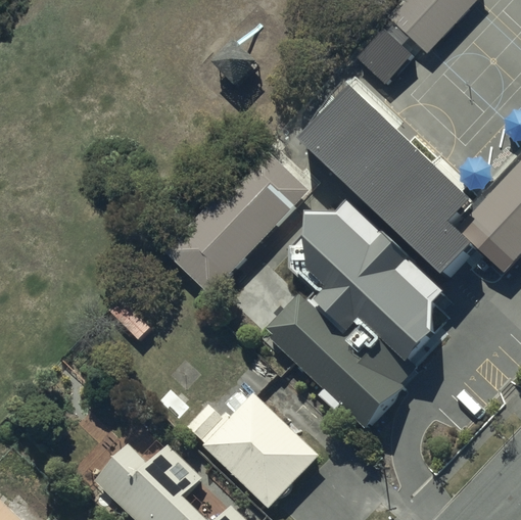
[(419,0),(405,16),(437,46),(479,0),(419,0)]
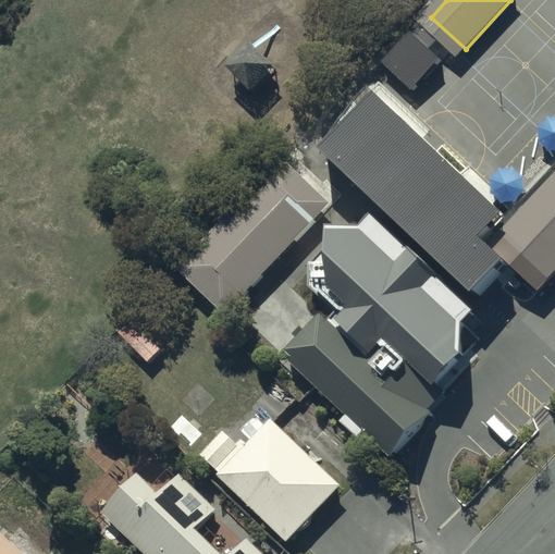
[(439,56),(411,28),(371,71),(398,99),(439,56)]
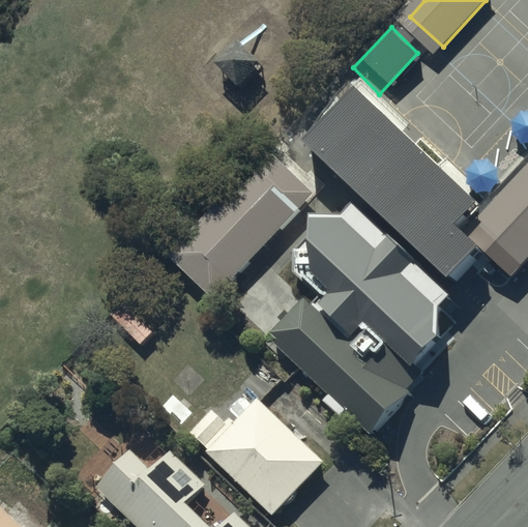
[(236,88),(263,60),(246,45),(242,50),(235,42),(213,66),(236,88)]
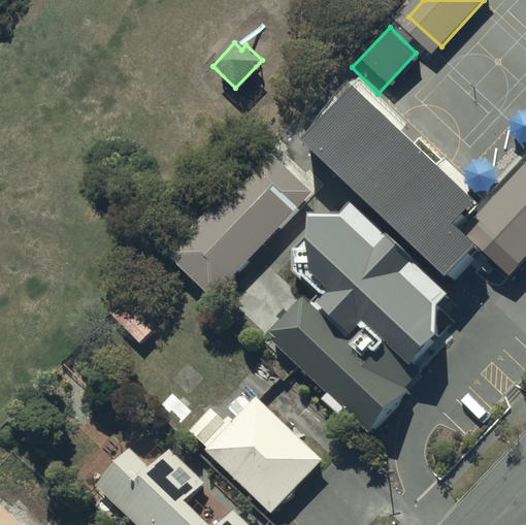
[(473,207),(352,89),(310,131),(432,250),(473,207)]
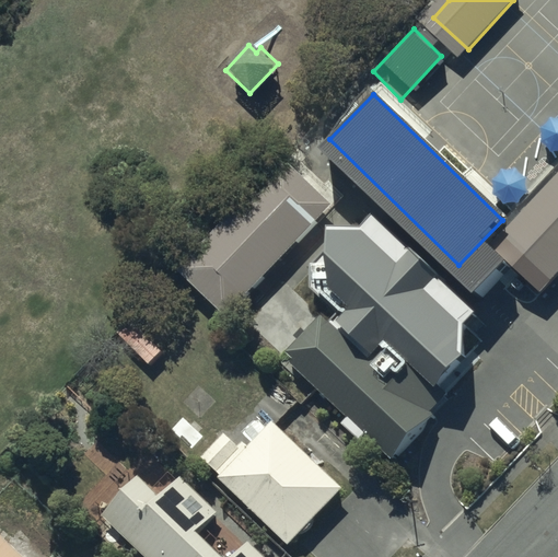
[(329,206),(280,159),(175,268),(225,317),(329,206)]
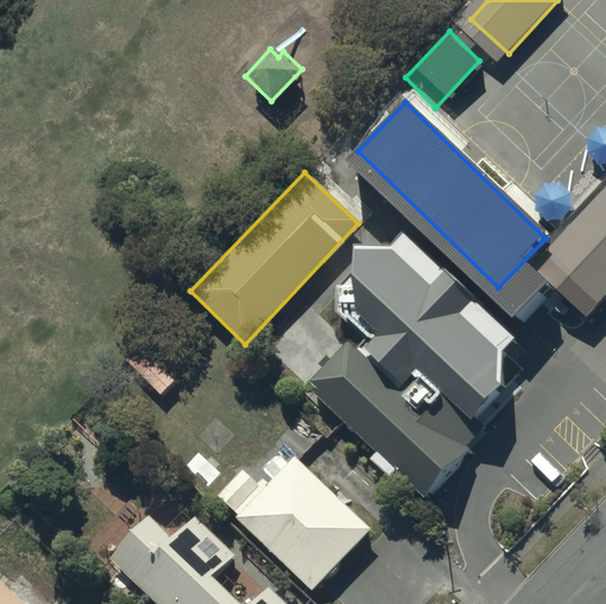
[(605,186),(540,260),(594,309),(605,296),(605,186)]
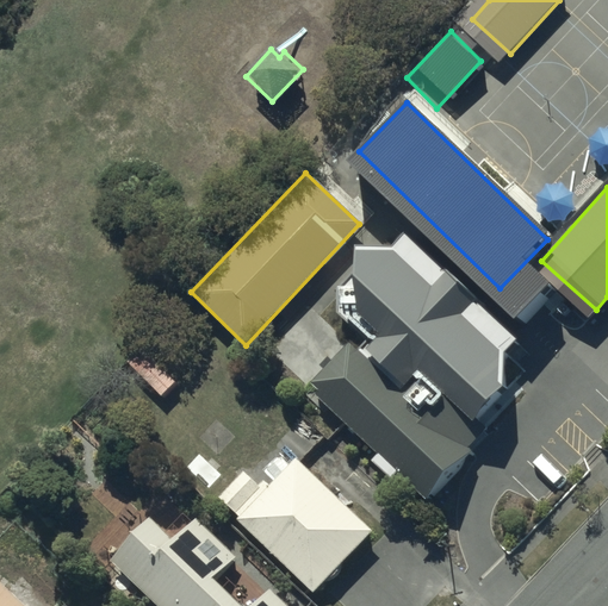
[(364,328),(305,387),(425,503),(498,429),(420,353),(405,367),(364,328)]
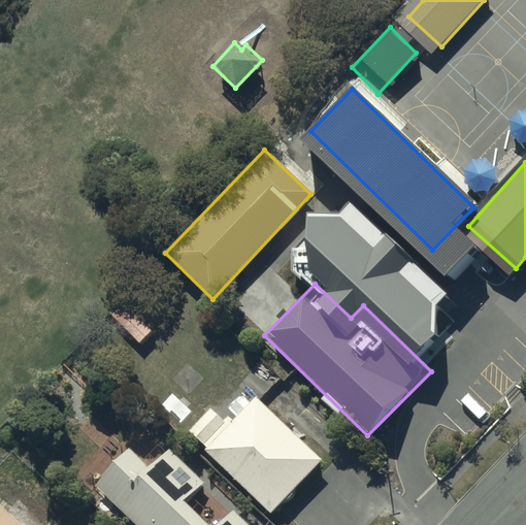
[(175,388),(160,403),(178,422),(194,407),(175,388)]
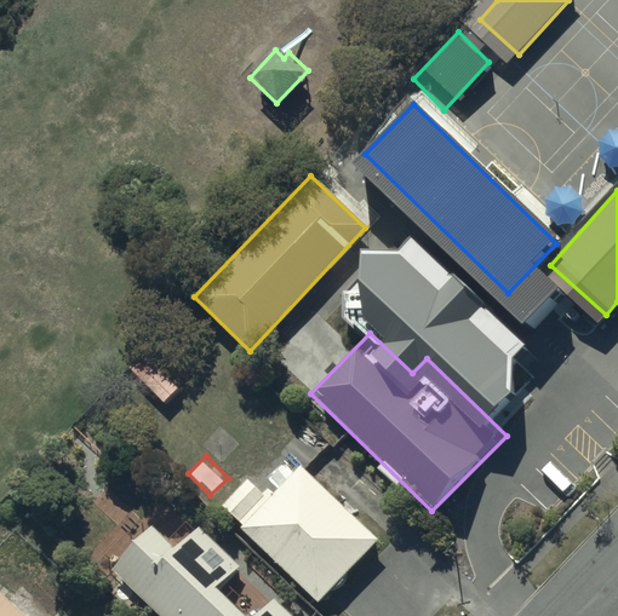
[(249,476),(222,505),(242,524),(239,528),(318,602),(378,539),(301,465),(275,491),(268,484),(262,490),(249,476)]
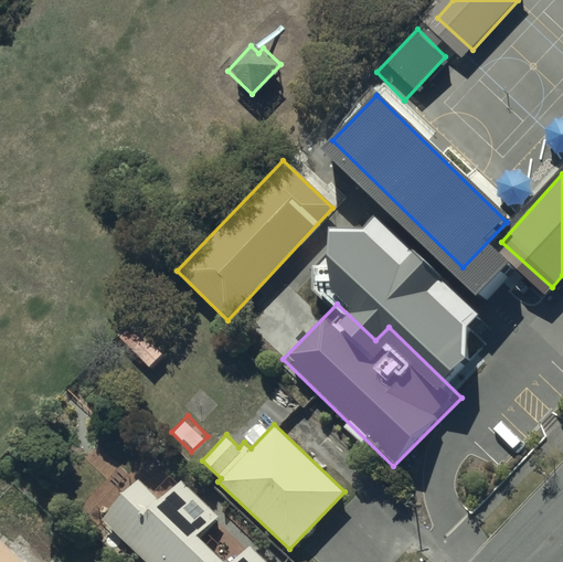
[(139,478),(102,518),(147,561),(267,561),(251,543),(231,561),(219,561),(194,538),(218,517),(179,479),(159,499),(139,478)]
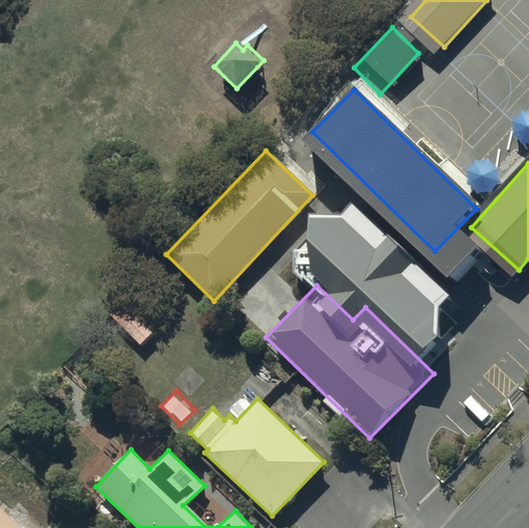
[(21,527),(0,507),(0,527),(21,527)]
